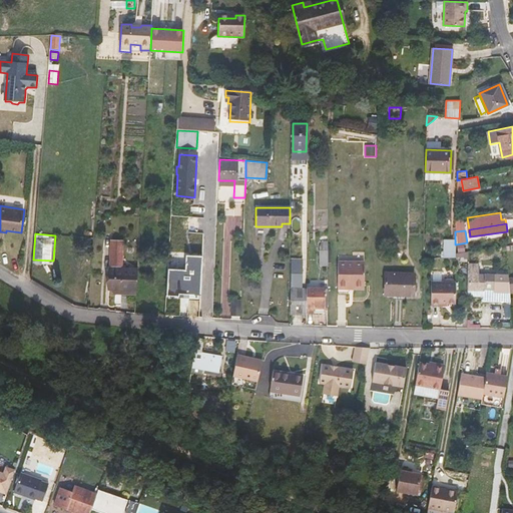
[(455,243),(455,239),(443,239),(443,258),(455,258),(455,244),(455,243)]
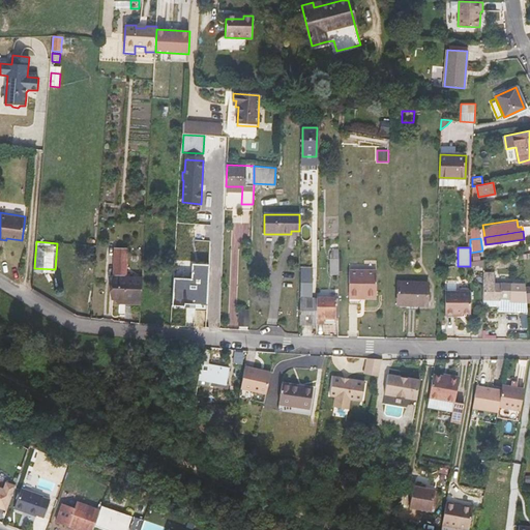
[(115,248),(114,274),(125,275),(126,249),(115,248)]
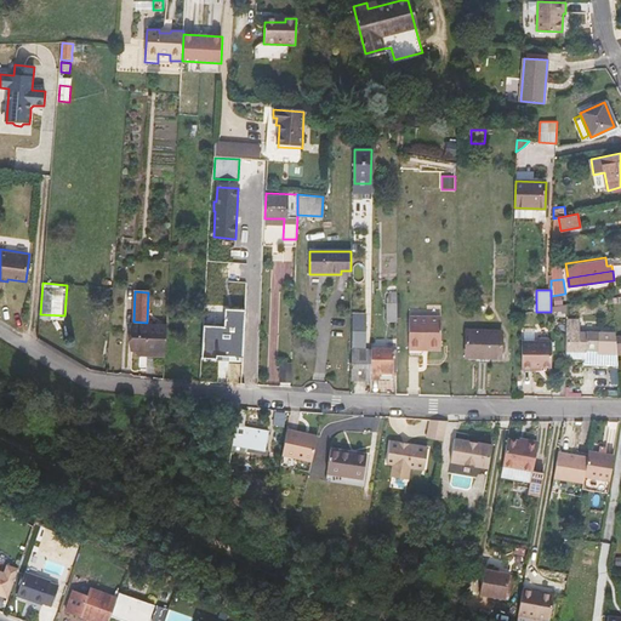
[(387,303),(387,322),(397,322),(397,291),(392,291),(392,295),(392,303),(387,303)]
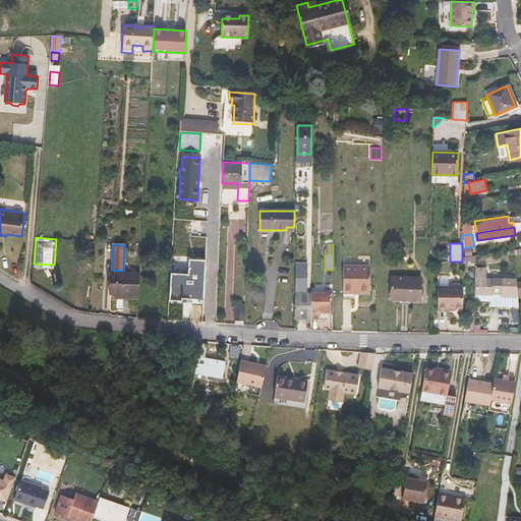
[(189,259),(188,275),(171,273),(170,300),(182,302),(182,298),(205,300),(206,261),(189,259)]
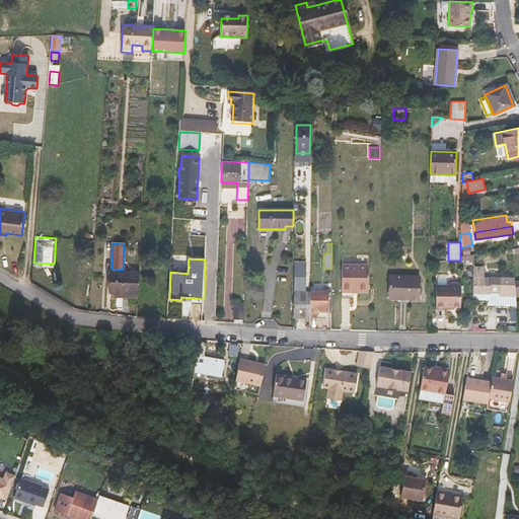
[(295,263),(295,317),(310,317),(310,291),(310,290),(304,289),(304,264),(295,263)]
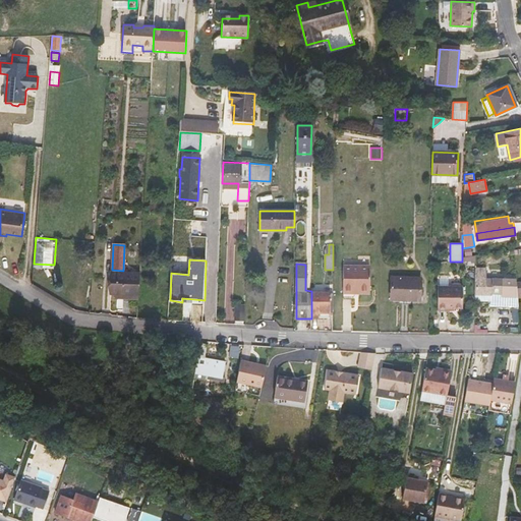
[(343,266),(342,293),(353,293),(353,288),(368,288),(369,266),(343,266)]
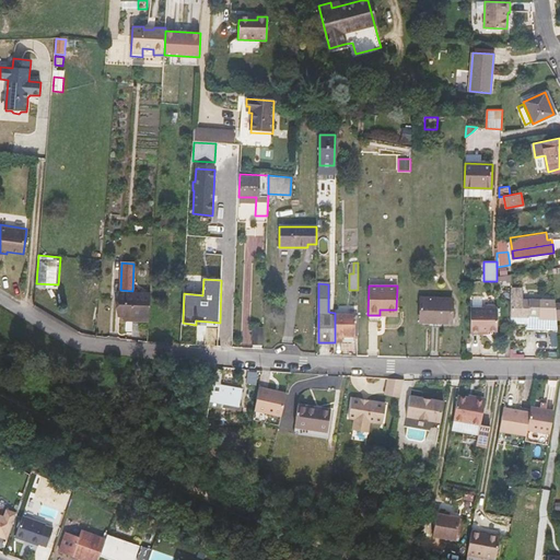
[(124,317),(124,321),(149,322),(150,296),(120,295),(119,316),(124,317)]
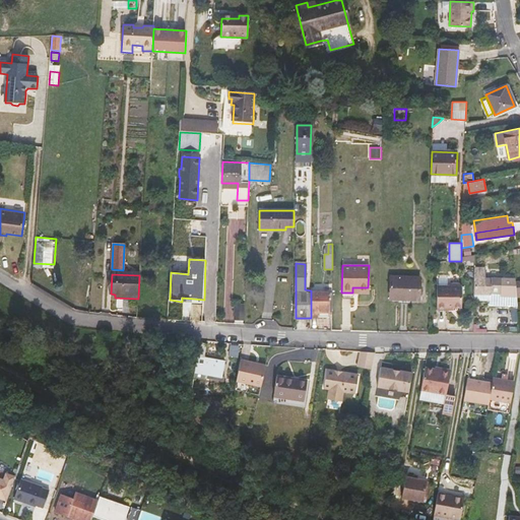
[(390,299),(418,300),(419,278),(391,277),(390,299)]
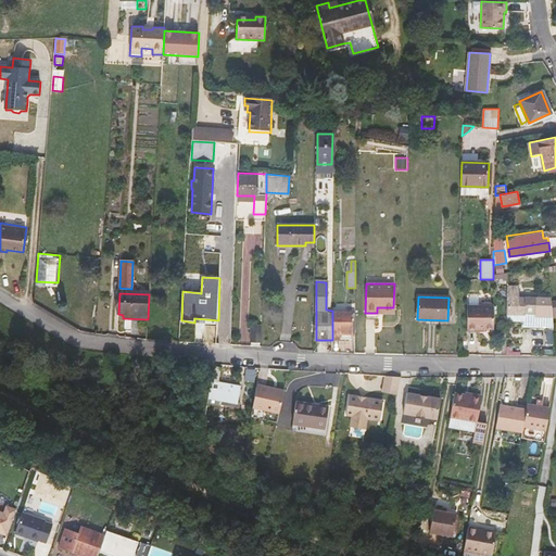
[(523,314),(522,327),(553,328),(552,317),(552,313),(551,302),(550,298),(507,297),(506,314),(523,314)]
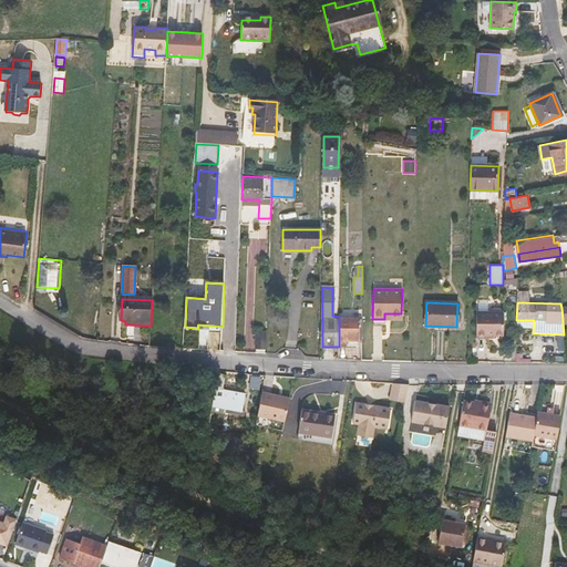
[(493,337),(493,334),(503,334),(503,311),(477,311),(477,337),(493,337)]
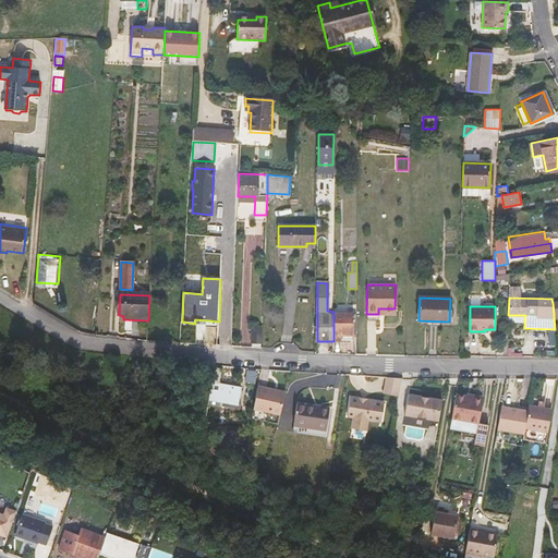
[(340,341),(340,334),(355,335),(355,314),(334,313),(334,341),(340,341)]
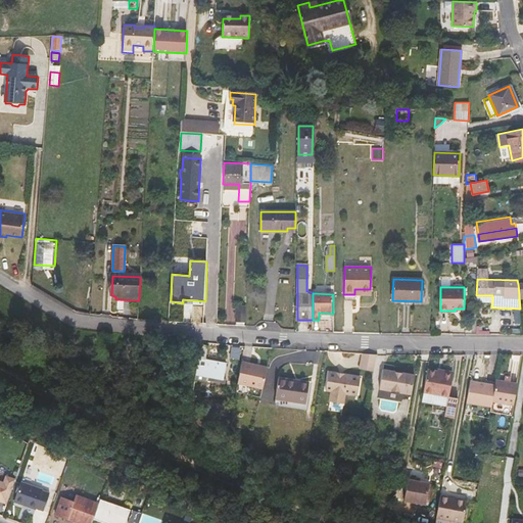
[(236,321),(244,322),(244,308),(237,307),(236,321)]
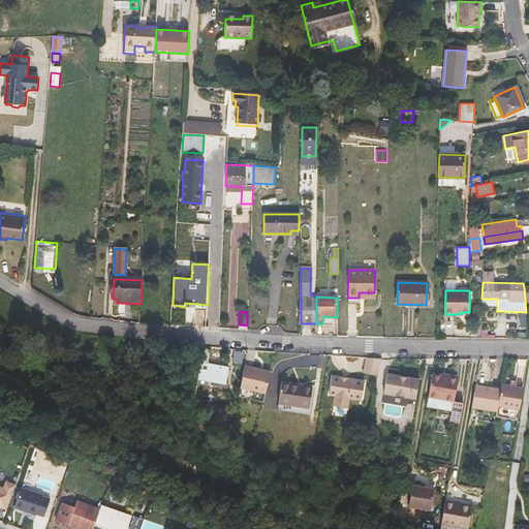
[(208,364),(210,349),(203,348),(198,378),(225,383),(228,368),(208,364)]
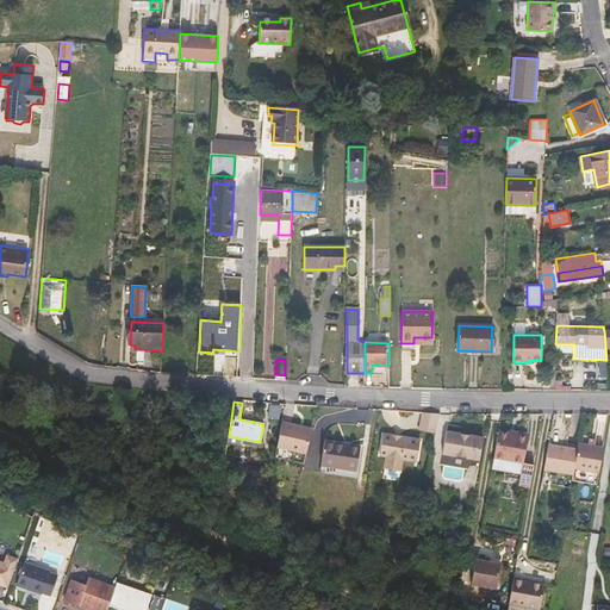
[(418,429),(435,433),(439,414),(422,412),(418,429)]
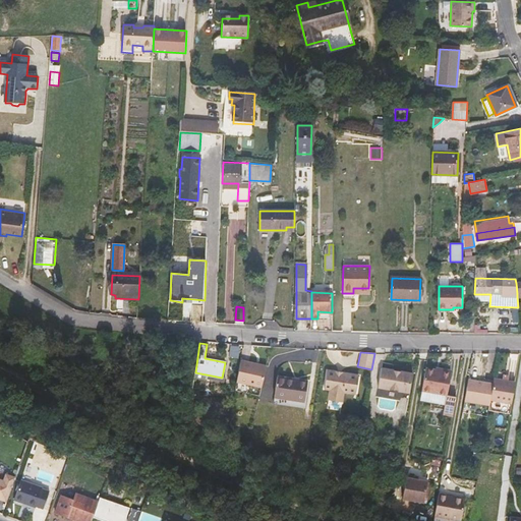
[(259,386),(266,364),(240,359),(236,381),(259,386)]
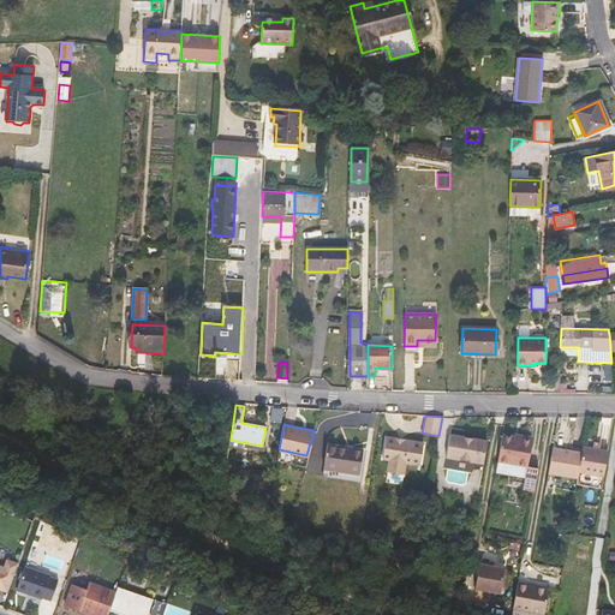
[(449,436),(446,459),(482,465),(485,442),(449,436)]
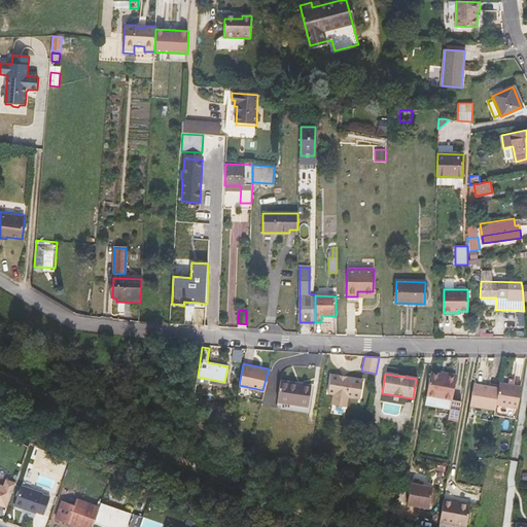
[(450,400),(453,378),(429,374),(426,396),(450,400)]
